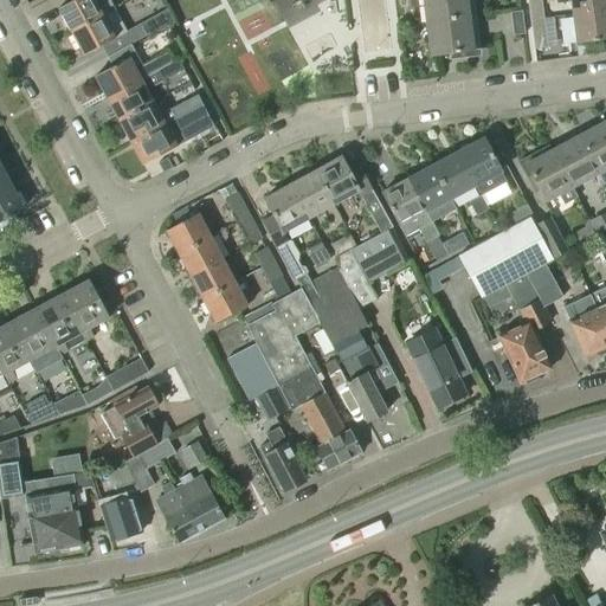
[(71,0),(57,8),(69,32),(100,14),(113,7),(109,0),(71,0)]
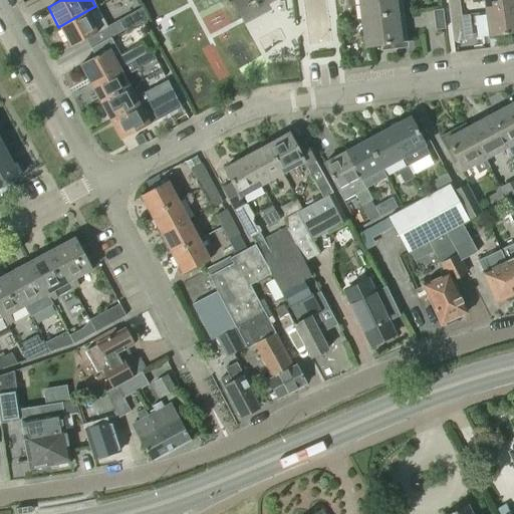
[(358,0),(359,5),(361,19),(398,15),(398,14),(396,0),(395,0),(358,0)]
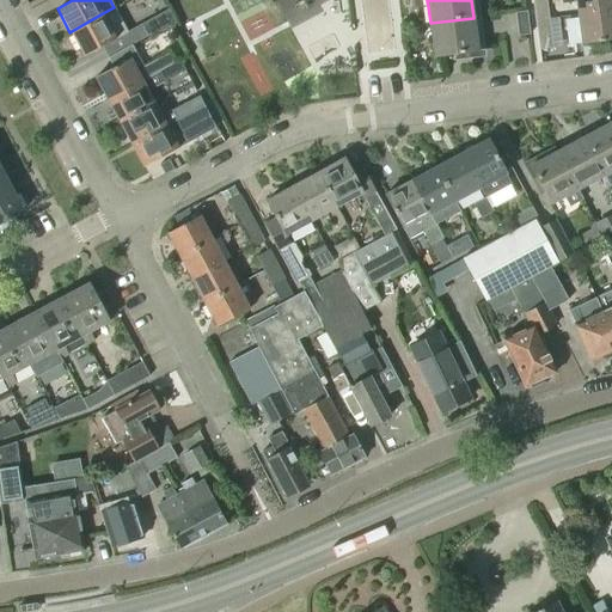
[(533,0),(536,19),(549,18),(545,0),(533,0)]
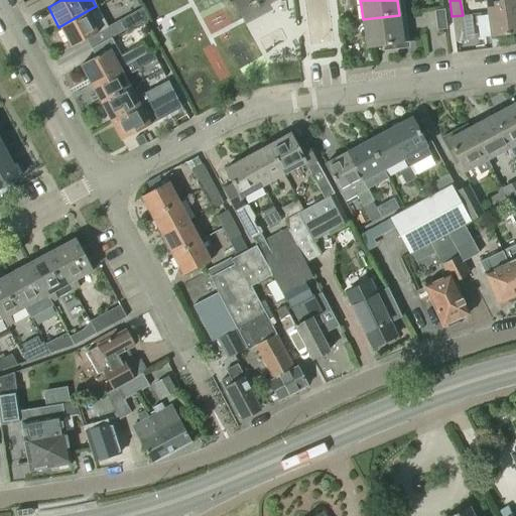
[(515,0),(485,0),(487,12),(515,7),(515,0)]
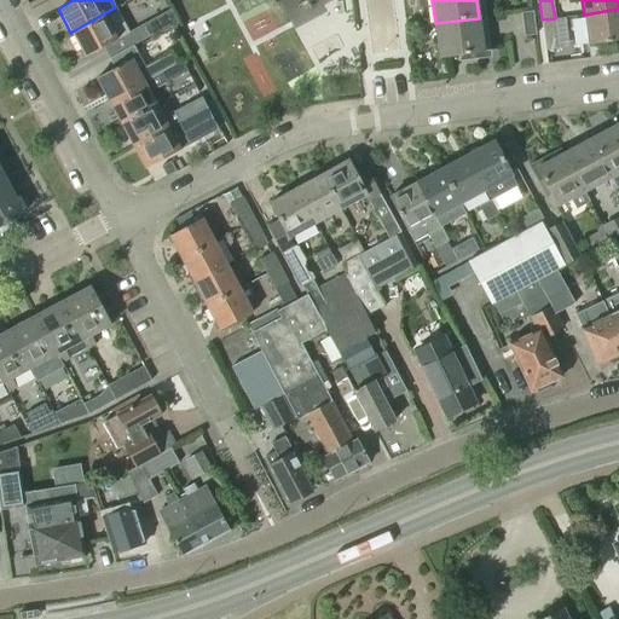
[(102,15),(70,33),(84,57),(109,42),(115,55),(133,45),(133,46),(157,33),(158,34),(178,24),(171,10),(143,25),(129,33),(128,32),(115,7),(102,15)]
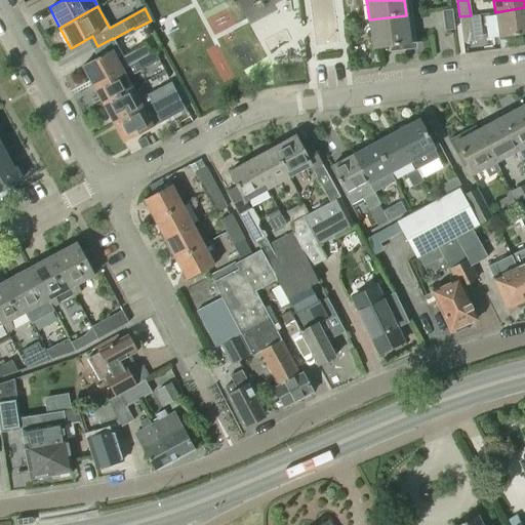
[(524,33),(524,7),(495,12),(498,37),(524,33)]
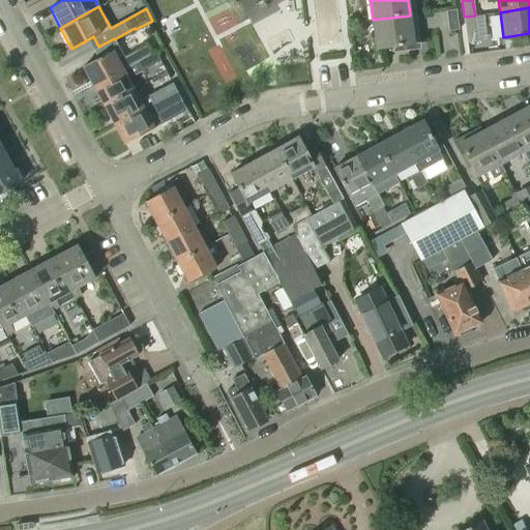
[(410,16),(373,20),(377,50),(414,45),(410,16)]
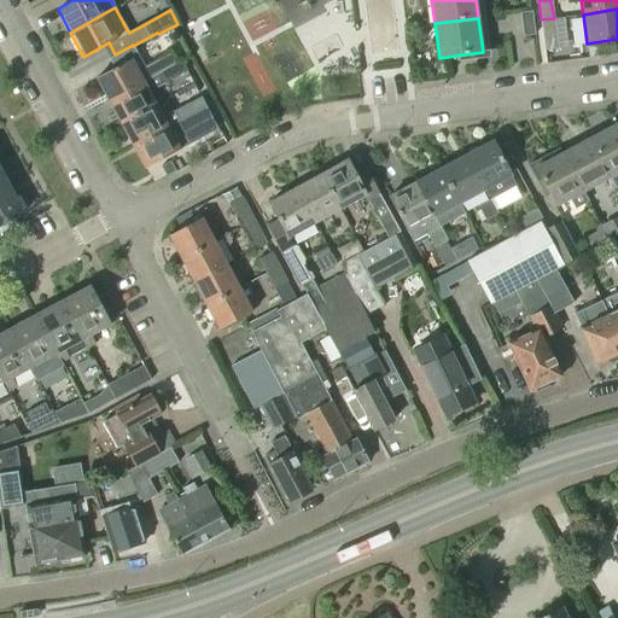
[(541,19),(546,50),(558,47),(554,18),(541,19)]
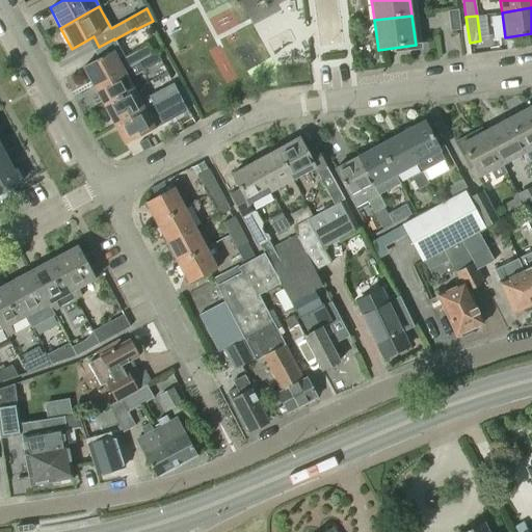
[(103,55),(82,67),(92,86),(123,71),(129,67),(125,58),(114,40),(114,38),(99,47),(103,55)]
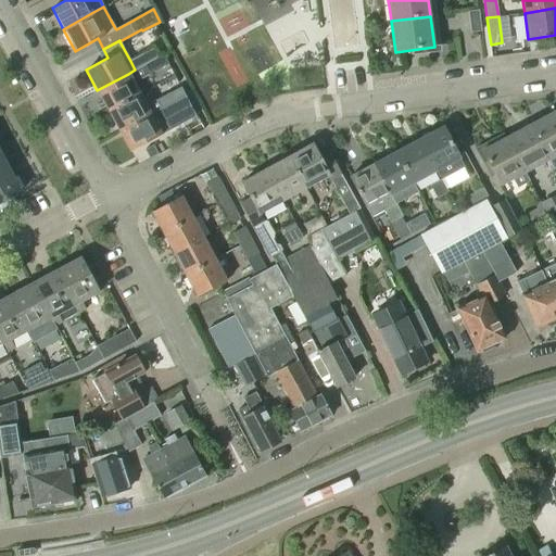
[(128,74),(97,90),(108,110),(126,100),(138,93),(133,83),(168,64),(164,54),(135,70),(128,74)]
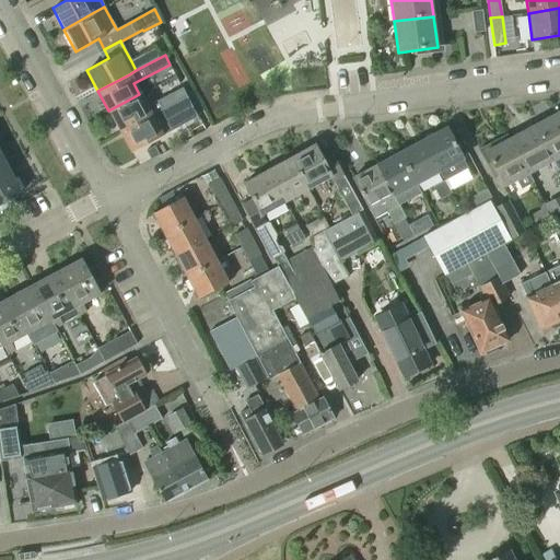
[(127,101),(108,111),(119,131),(148,116),(165,108),(186,98),(181,88),(146,106),(139,94),(127,101)]
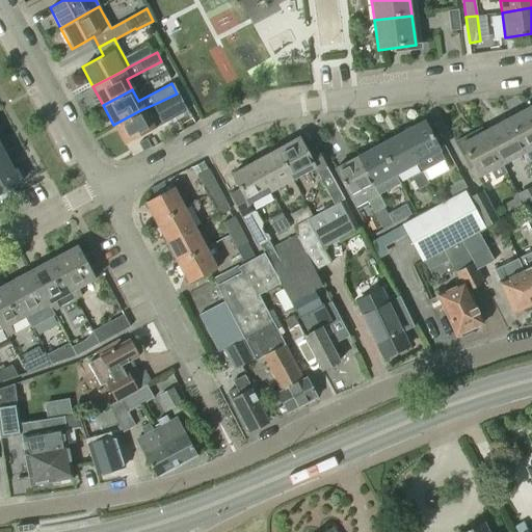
[(140,110),(113,125),(124,144),(154,129),(175,116),(186,111),(177,94),(157,103),(140,110)]
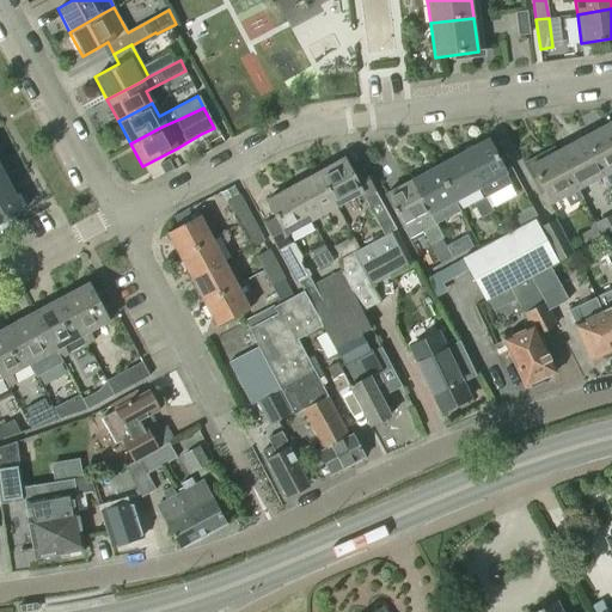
[(611,123),(611,122),(582,139),(585,142),(603,176),(609,187),(611,184),(611,123)]
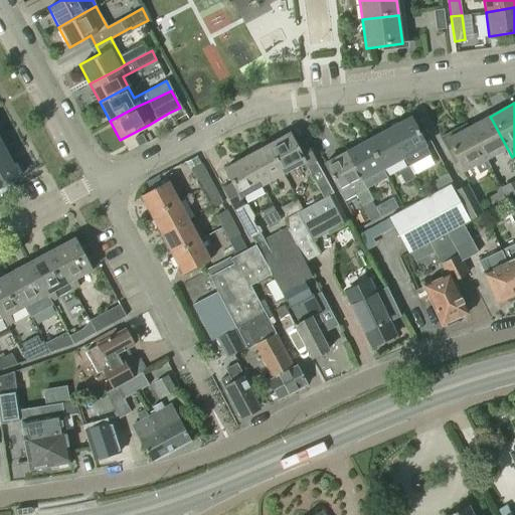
[(490,117),(468,128),(471,134),(486,159),(507,148),(492,120),(490,117)]
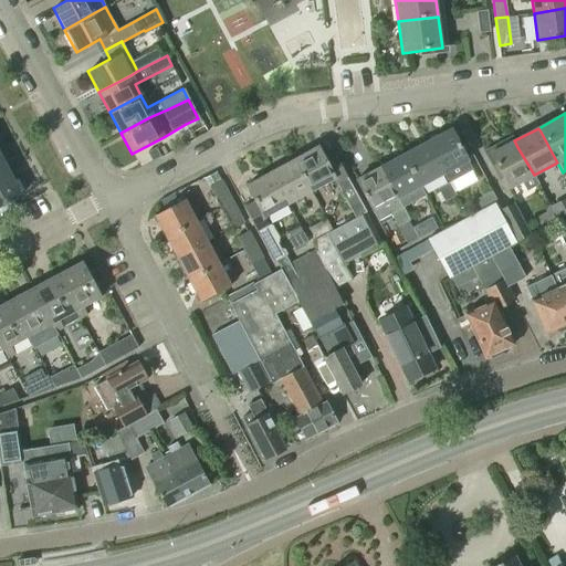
[(452,130),(427,145),(436,160),(443,176),(448,184),(449,184),(473,170),(470,163),(452,130)]
